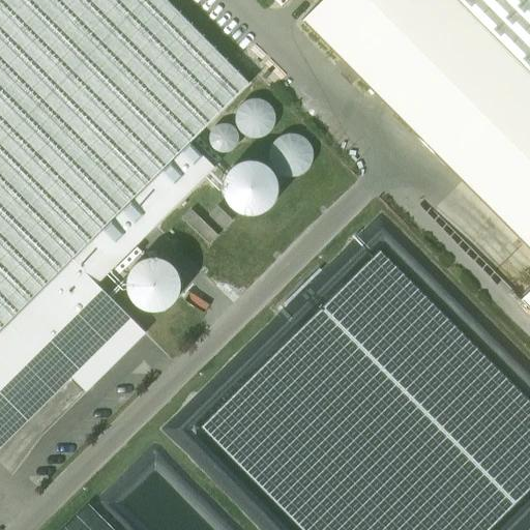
[(0,0),(0,330),(188,144),(248,84),(165,0),(0,0)]
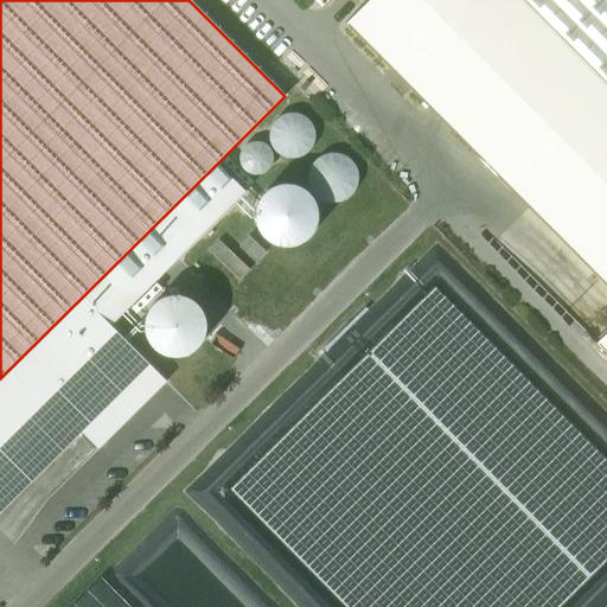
[(606,331),(595,344),(606,355),(606,84),(523,0),(368,0),(345,24),(397,77),(390,84),(401,95),(409,88),(510,190),(606,287),(606,331)]
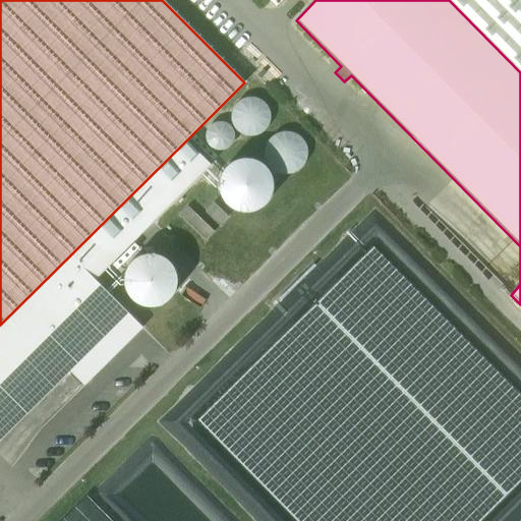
[(520,0),(449,0),(520,72),(520,0)]
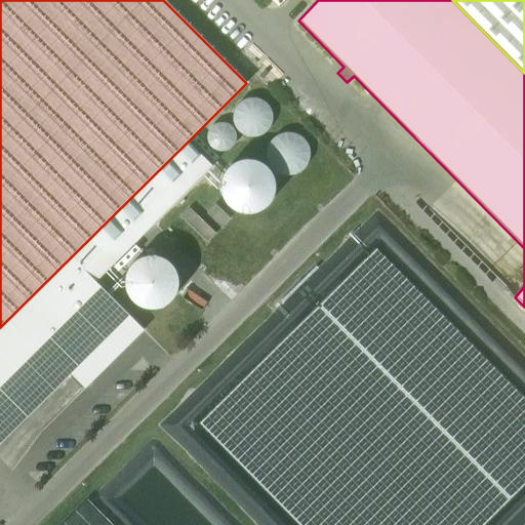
[(0,327),(0,443),(71,374),(85,389),(144,330),(95,282),(212,168),(187,143),(0,327)]
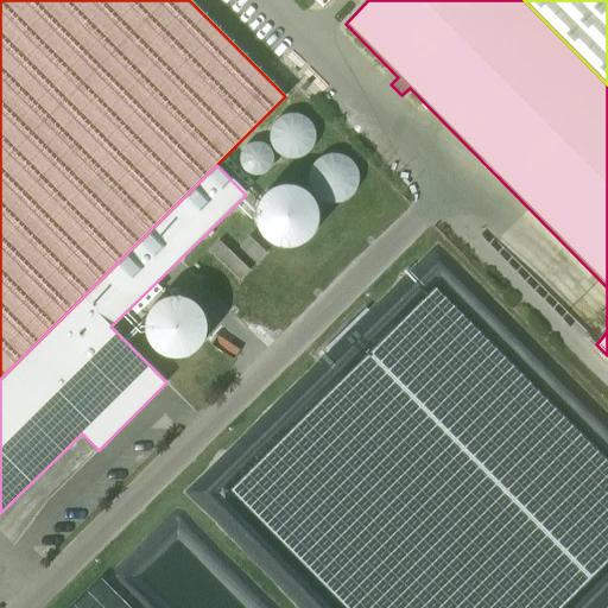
[(265,252),(248,236),(239,247),(255,263),(265,252)]
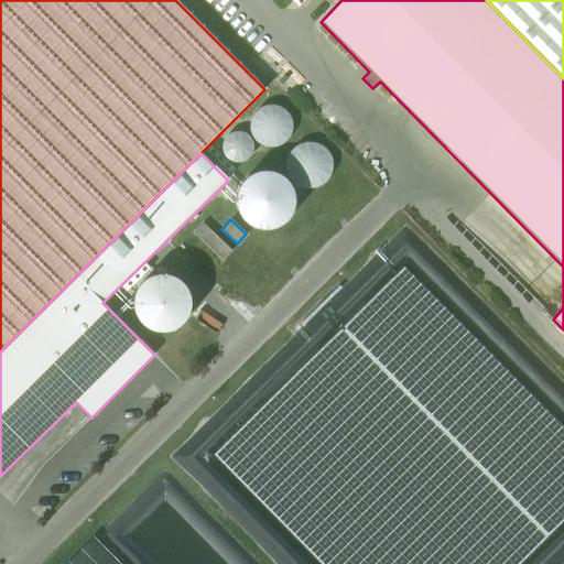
[(230,250),(203,224),(194,232),(221,259),(230,250)]
